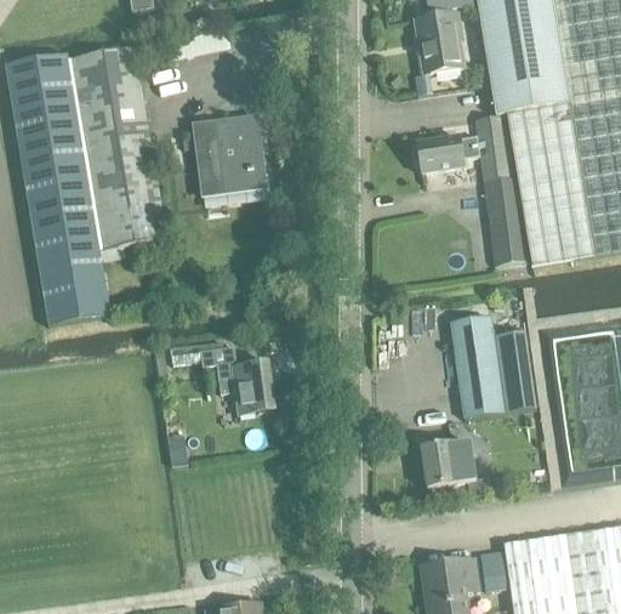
[(427,0),(431,15),(416,17),(420,44),(425,72),(463,66),(459,40),(462,40),(457,11),(451,11),(451,6),(456,6),(455,0),(427,0)]
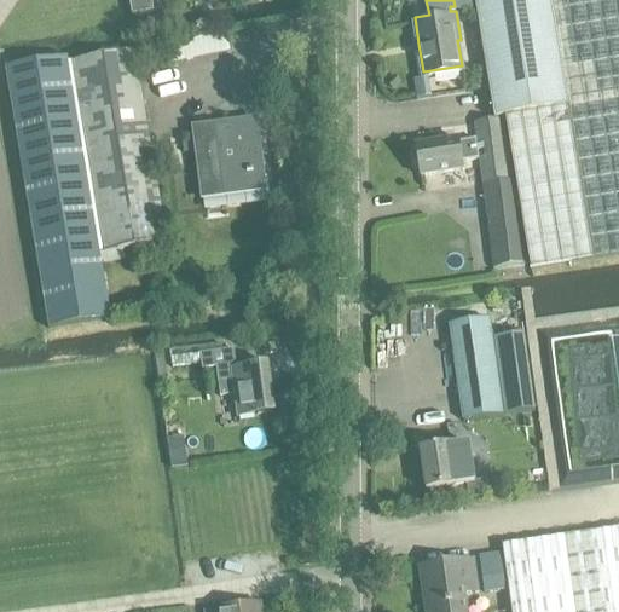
[(475,0),(495,114),(505,111),(567,102),(550,0),(475,0)]
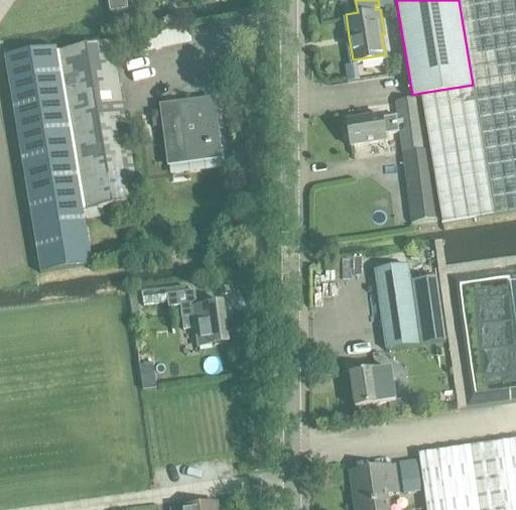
[(459,0),(473,85),(421,93),(429,145),(439,216),(439,219),(494,210),(515,206),(515,0),(459,0)]
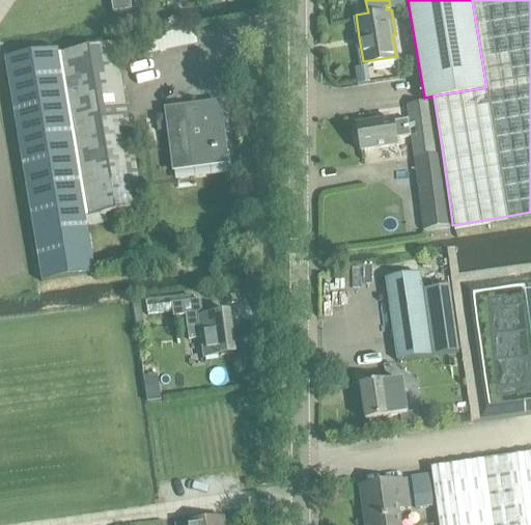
[(59,48),(58,44),(4,53),(38,278),(94,269),(86,213),(142,203),(115,38),(59,48)]
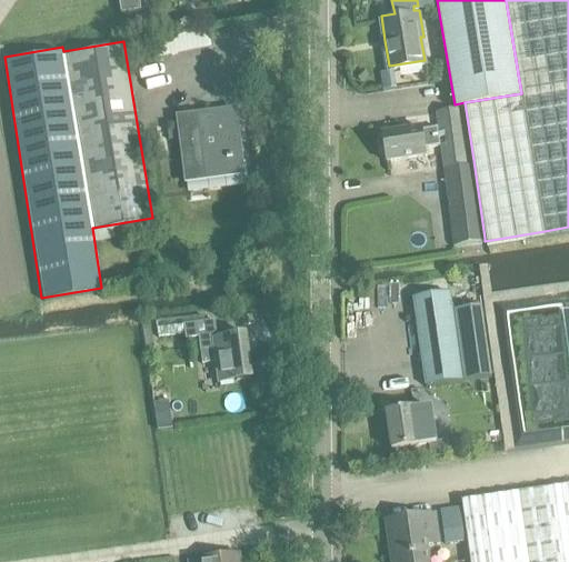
[(227,177),(249,173),(247,158),(242,159),(235,104),(177,112),(186,178),(226,172),(227,177)]
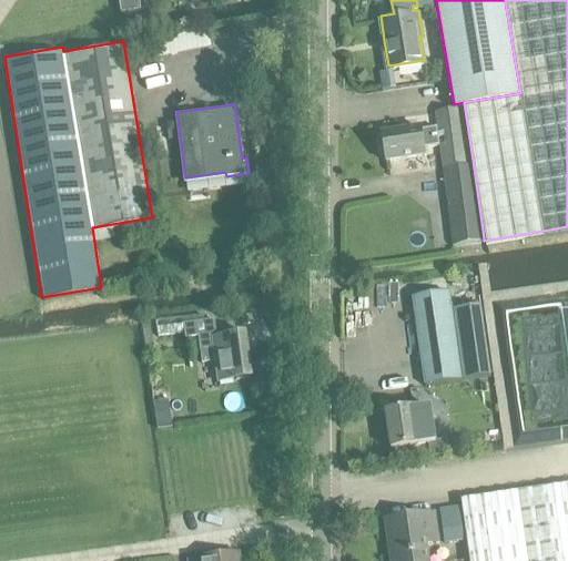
[(459,104),(435,108),(444,164),(443,164),(453,241),(484,237),(473,160),(467,161),(459,104)]
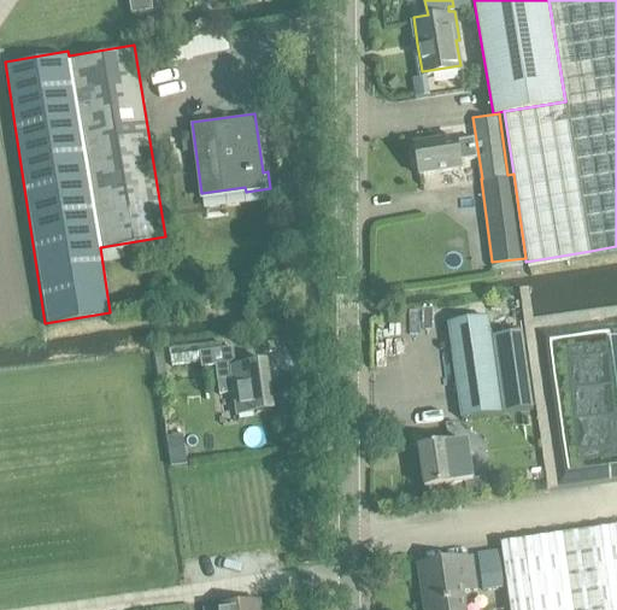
[(459,157),(476,154),(472,133),(456,136),(456,133),(413,140),(415,145),(412,146),(413,158),(417,158),(419,171),(460,164),(459,157)]
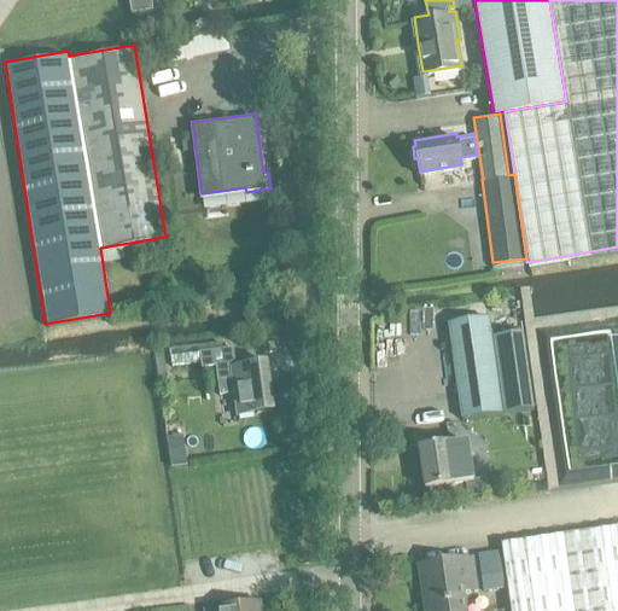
[(455,318),(449,319),(462,414),(500,409),(532,405),(522,327),(489,332),(487,313),(484,314),(455,318)]
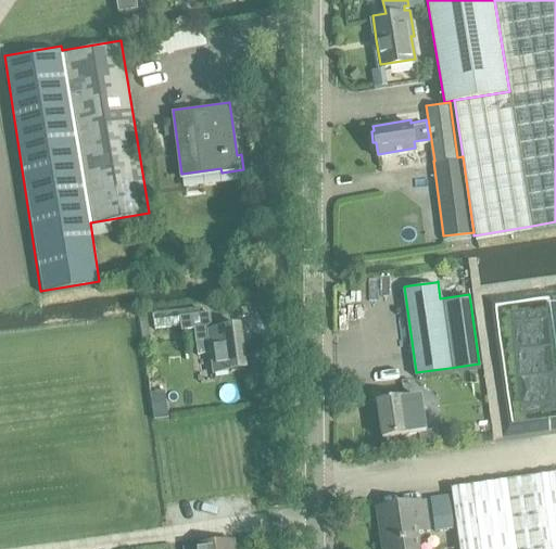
[(199,303),(178,305),(181,326),(194,323),(198,349),(211,348),(214,369),(247,365),(240,321),(212,326),(209,308),(200,309),(199,303)]
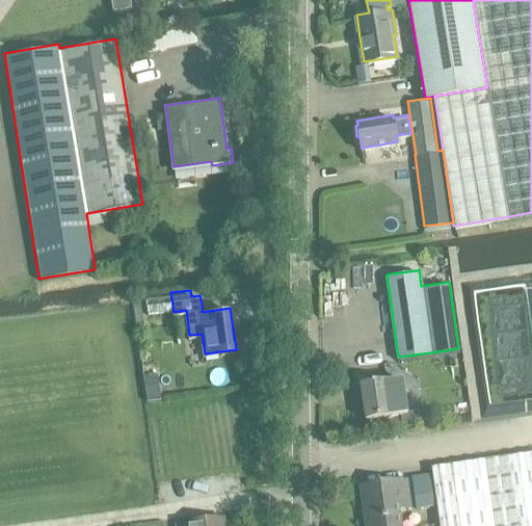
[(386,379),(386,377),(360,382),(365,416),(406,411),(402,376),(386,379)]
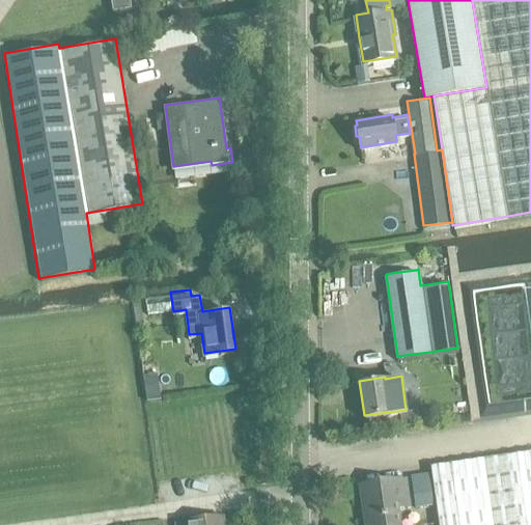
[(158,383),(144,385),(145,397),(160,395),(158,383)]
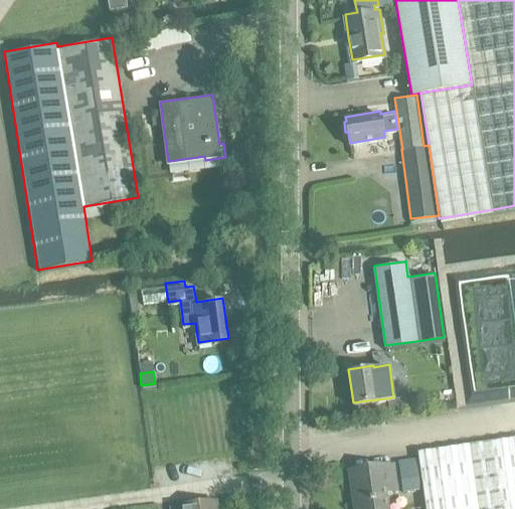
[(514,508),(514,435),(417,450),(425,508),(514,508)]
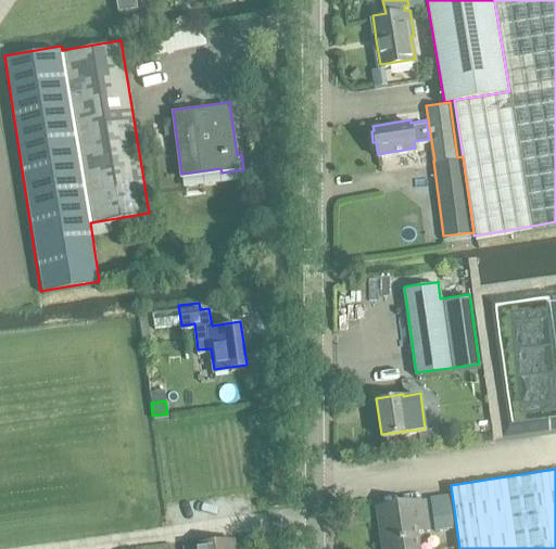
[(426,497),(379,503),(377,505),(383,548),(419,548),(416,527),(430,526),(426,497)]
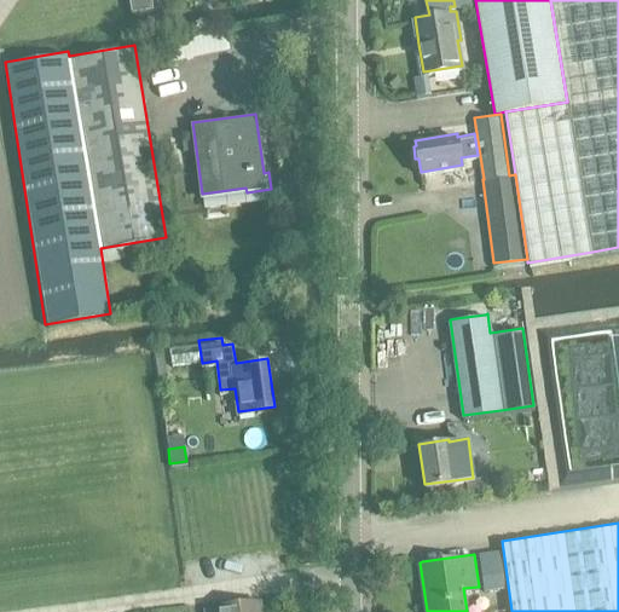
[(503,572),(482,575),(485,588),(504,584),(503,572)]
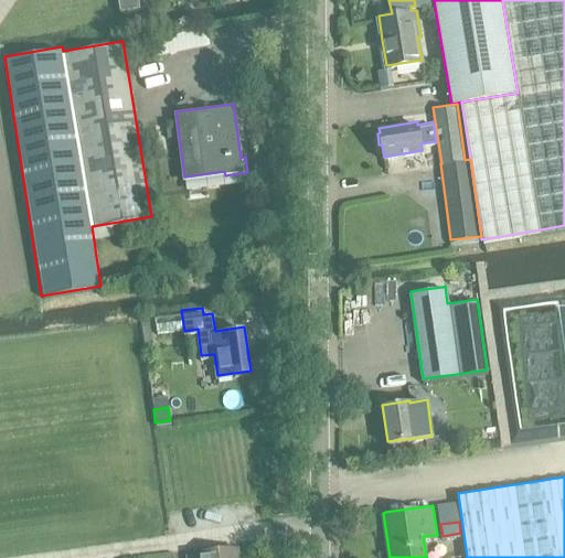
[(240,557),(238,546),(185,551),(185,557),(240,557)]
